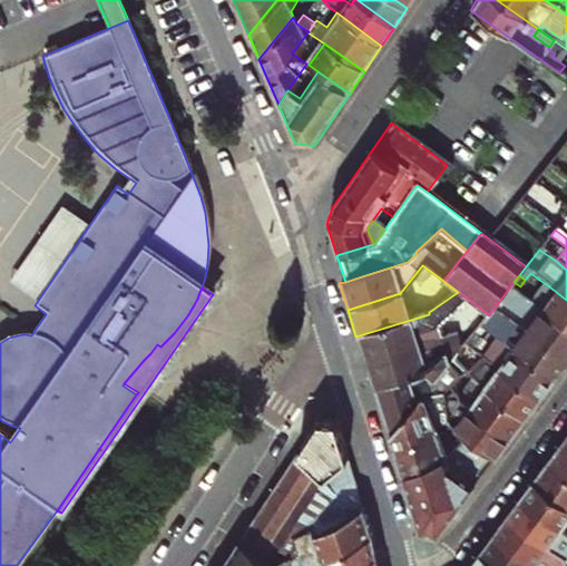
[(551,382),(566,360),(566,330),(540,311),(519,339),(510,333),(514,329),(502,320),(519,295),(509,288),(489,315),(479,328),(490,337),(496,341),(510,351),(551,382)]
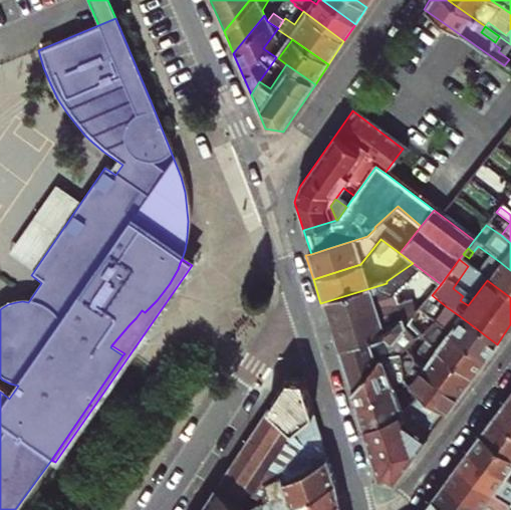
[(510,297),(510,270),(500,262),(487,280),(510,297)]
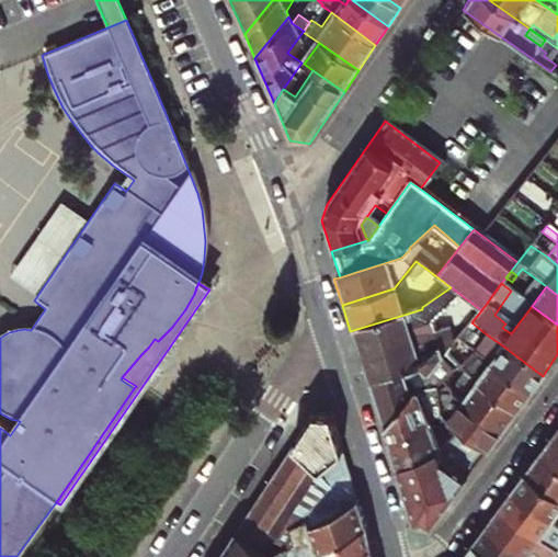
[(451,350),(445,347),(442,337),(436,339),(431,322),(464,297),(451,287),(422,307),(422,309),(350,331),(366,384),(434,363),(434,364),(441,357),(443,361),(445,357),(451,350)]
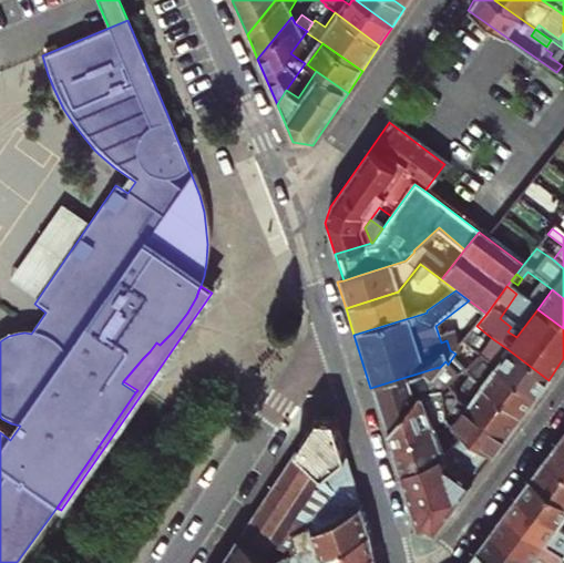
[(484,340),(490,345),(493,339),(488,335),(484,340)]
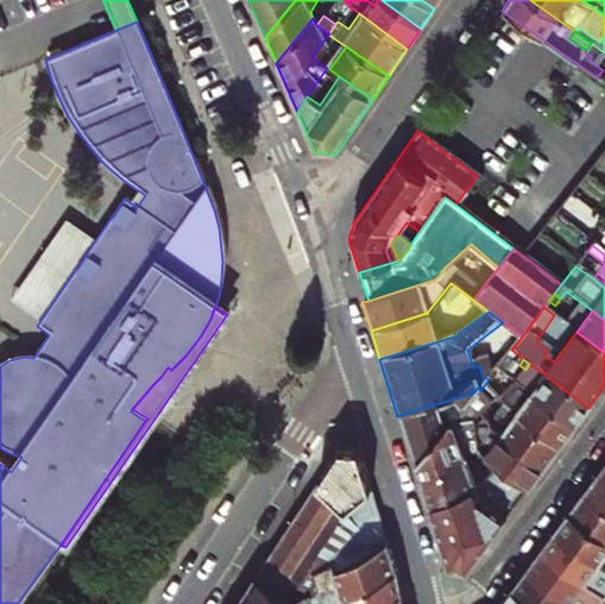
[(572,429),(588,408),(544,375),(528,396),(572,429)]
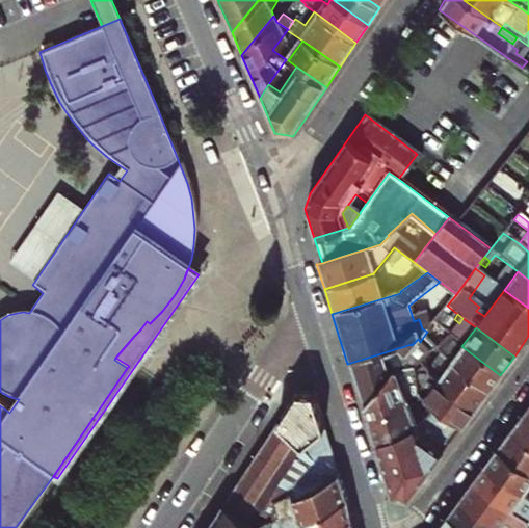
[(413,374),(412,369),(417,363),(422,357),(426,351),(420,342),(418,339),(412,345),(412,344),(347,364),(361,410),(391,373),(404,370),(406,374),(412,374),(413,374)]
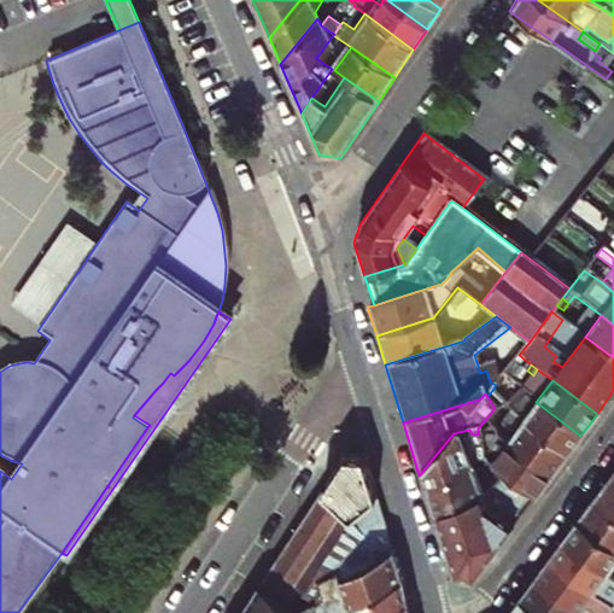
[(495,408),(501,403),(490,393),(487,397),(495,408)]
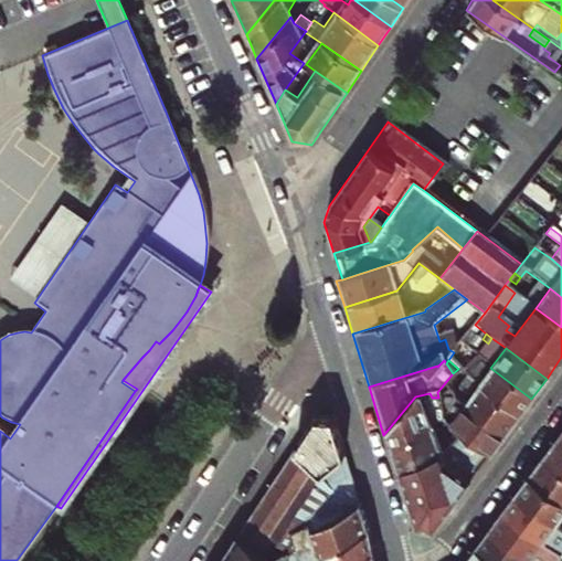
[(518,416),(531,399),(490,368),(477,387),(518,416)]
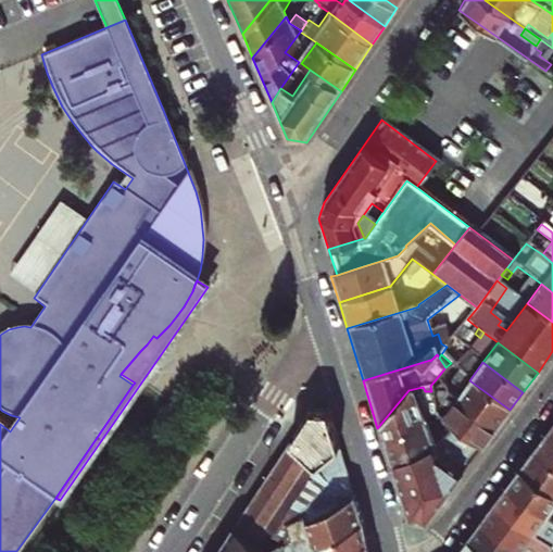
[(480,449),(494,430),(454,400),(445,393),(443,387),(436,379),(430,386),(431,391),(430,391),(431,397),(435,411),(436,413),(438,413),(441,417),(447,424),(452,428),(480,449)]
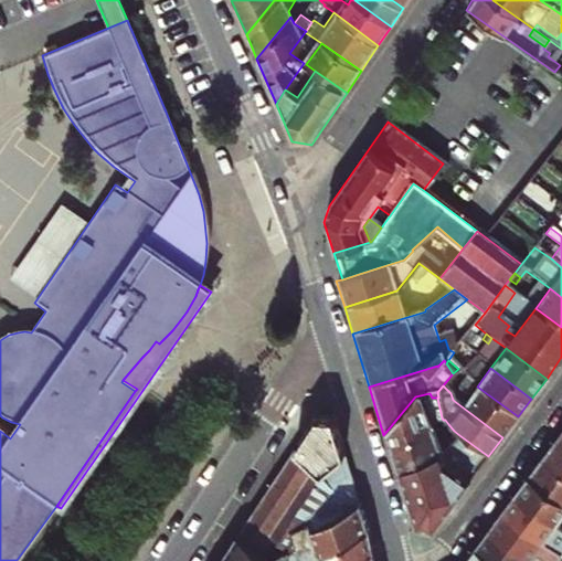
[(502,437),(518,416),(477,387),(462,406),(502,437)]
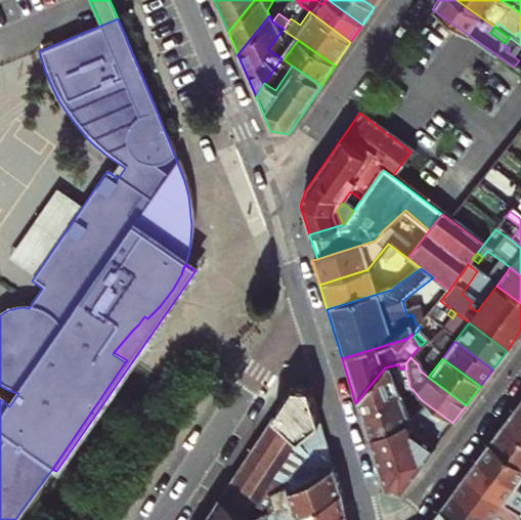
[(406,374),(401,374),(400,369),(398,364),(385,367),(355,403),(361,422),(399,394),(409,387),(406,374)]
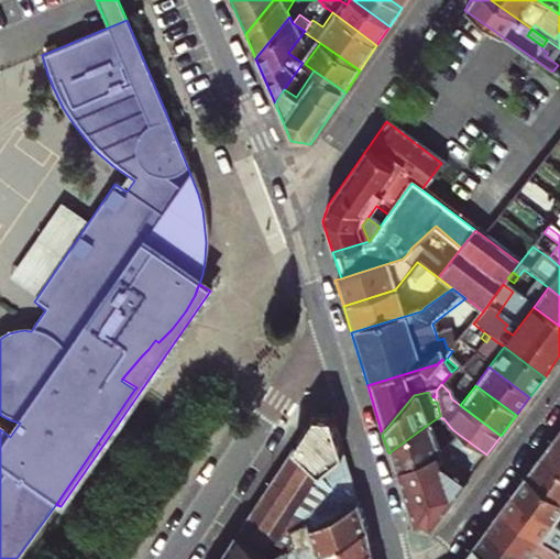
[(319,475),(341,455),(329,419),(313,418),(292,449),(300,458),(319,475)]
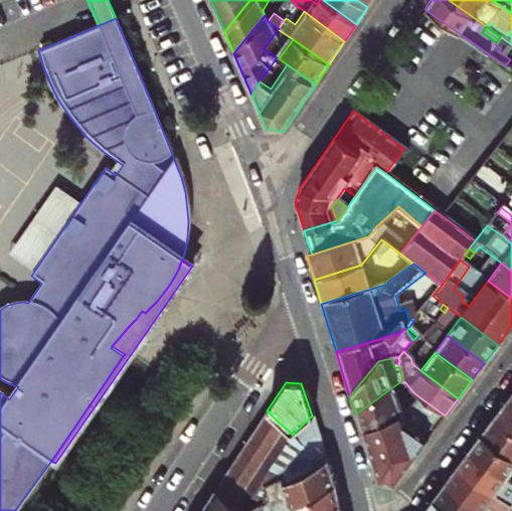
[(400,415),(392,389),(392,387),(355,414),(360,433),(400,415)]
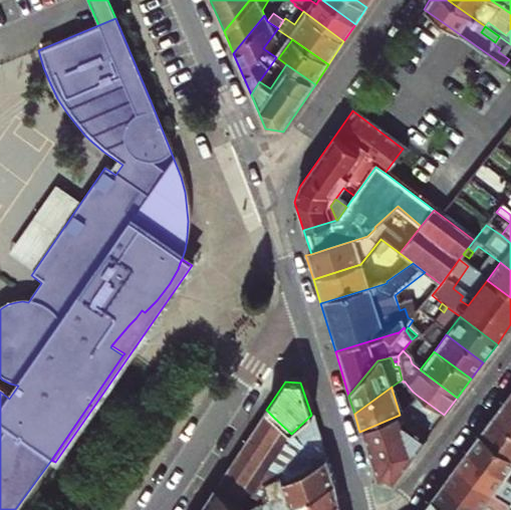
[(437,424),(444,415),(418,396),(413,403),(421,408),(420,410),(437,424)]
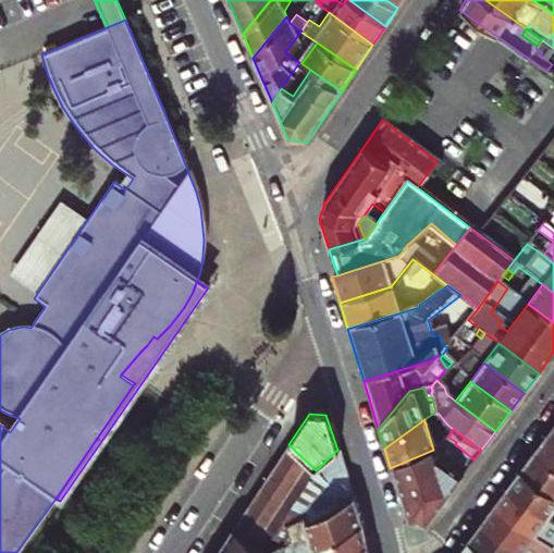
[(553,442),(546,437),(532,455),(553,470),(553,442)]
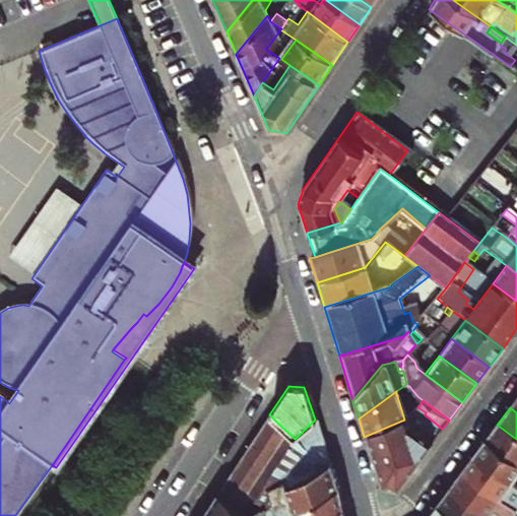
[(336,490),(329,466),(315,420),(295,439),(277,423),(269,414),(246,451),(216,497),(243,515),(292,515),(298,512),(336,490)]
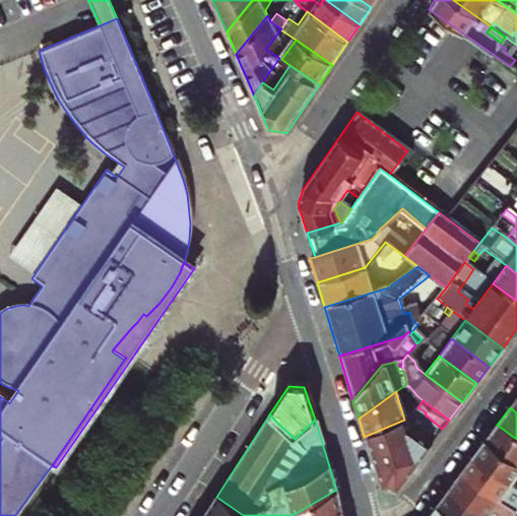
[(380,487),(395,491),(437,436),(418,423),(411,432),(404,427),(404,420),(364,437),(380,487)]
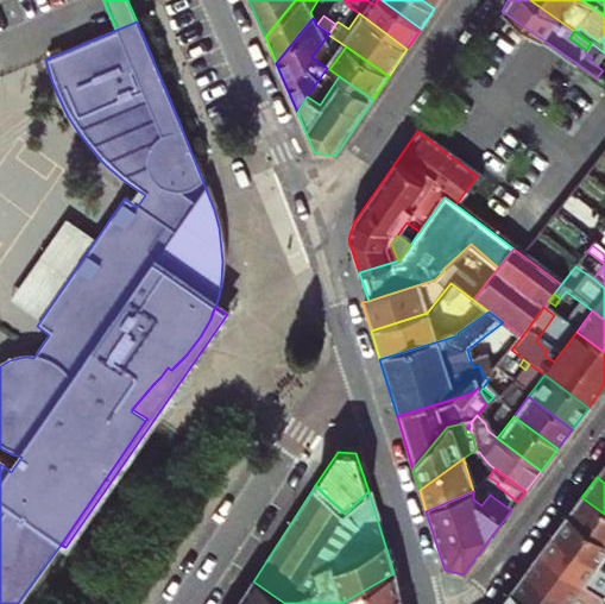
[(604,514),(581,497),(566,517),(604,546),(604,514)]
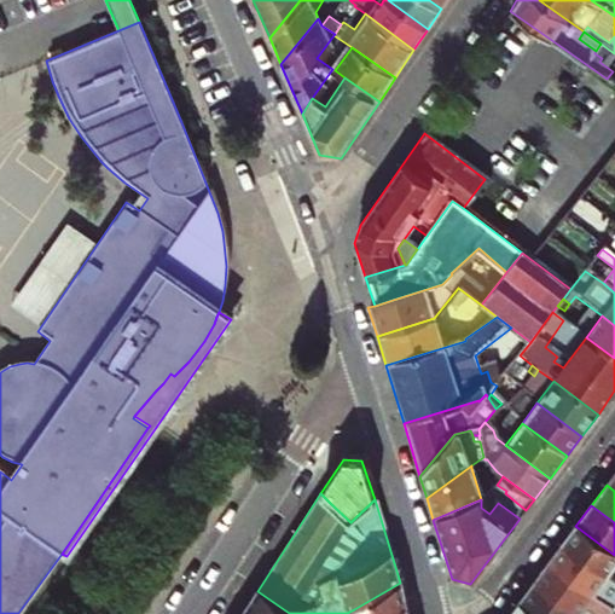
[(614,569),(613,568),(614,565),(614,555),(575,526),(561,545),(614,585),(614,569)]
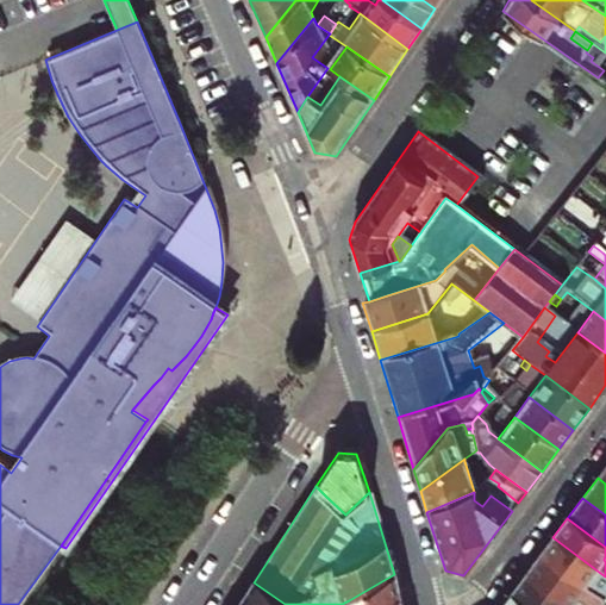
[(601,602),(605,594),(605,577),(553,537),(538,556),(601,602)]
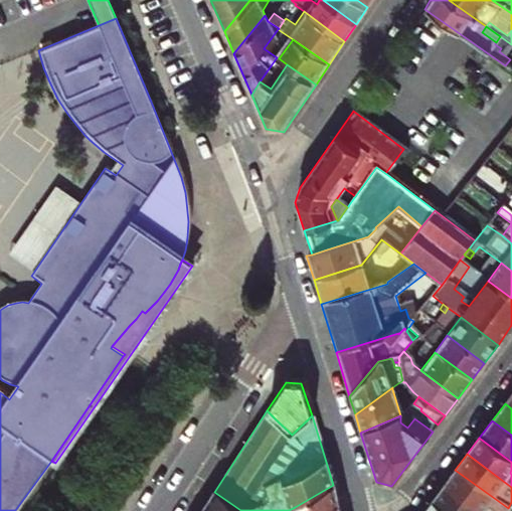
[(506,510),(508,508),(455,470),(443,485),(475,510),(506,510)]
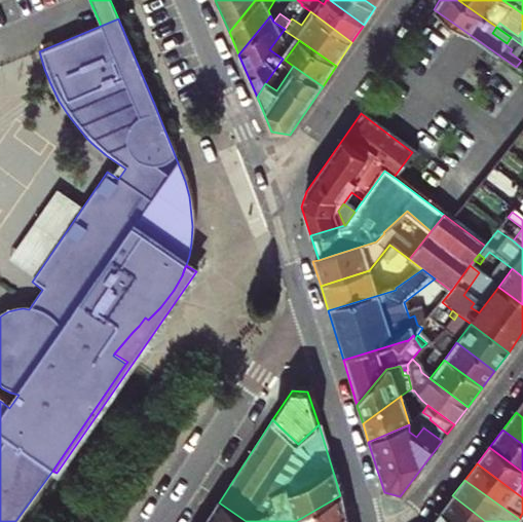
[(334,521),(345,516),(340,495),(301,518),(295,521),(334,521)]
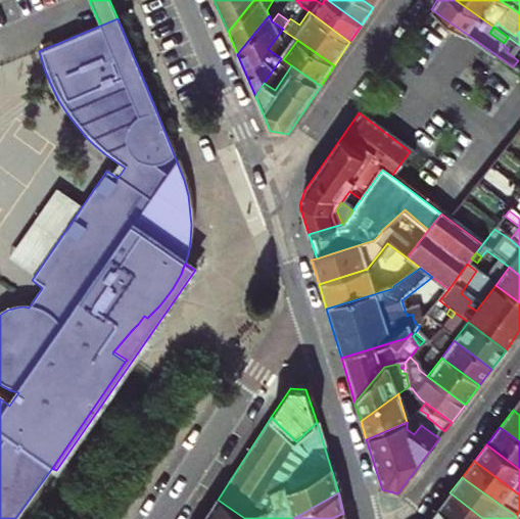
[(482,518),(450,492),(437,509),(450,518),(482,518)]
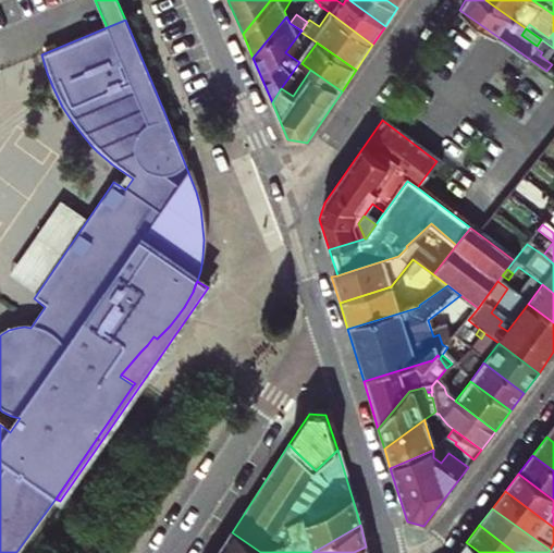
[(260,552),(232,532),(220,550),(223,552),(260,552)]
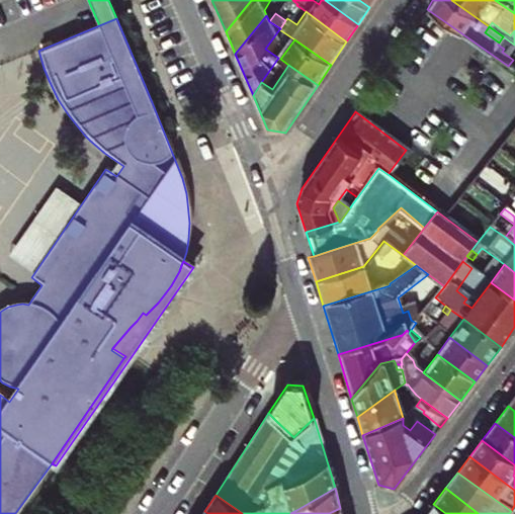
[(445,513),(433,504),(425,513),(445,513)]
